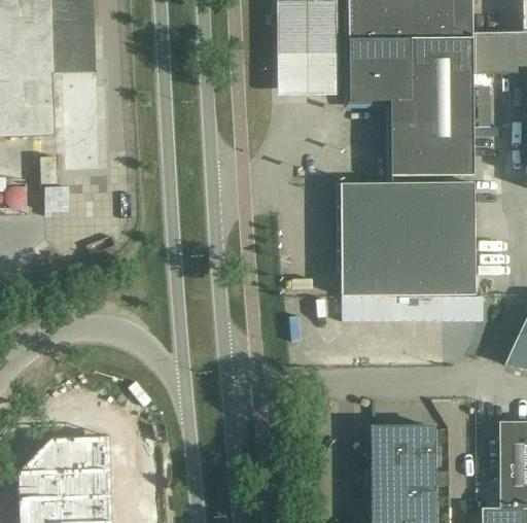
[(0,0),(0,136),(54,135),(48,0),(0,0)]
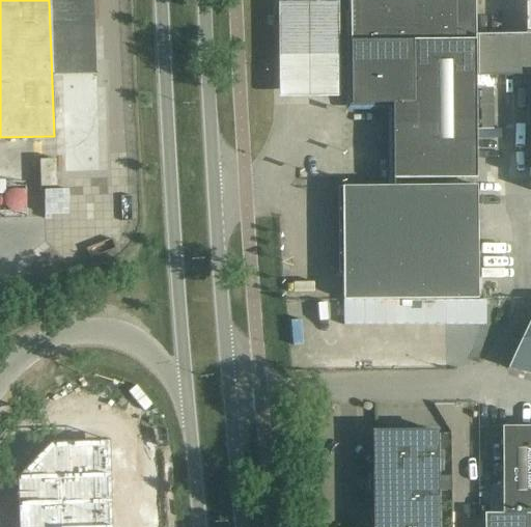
[(351,0),(352,102),(394,101),(394,175),(394,183),(394,184),(396,184),(396,176),(464,175),(478,175),(475,0),(351,0)]
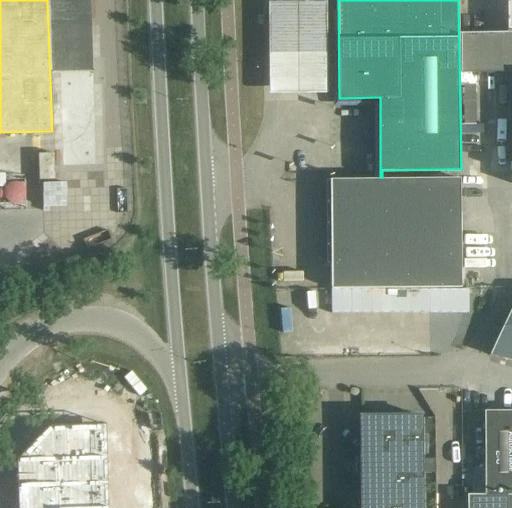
[(327,7),(268,7),(268,98),(327,97),(327,7)]
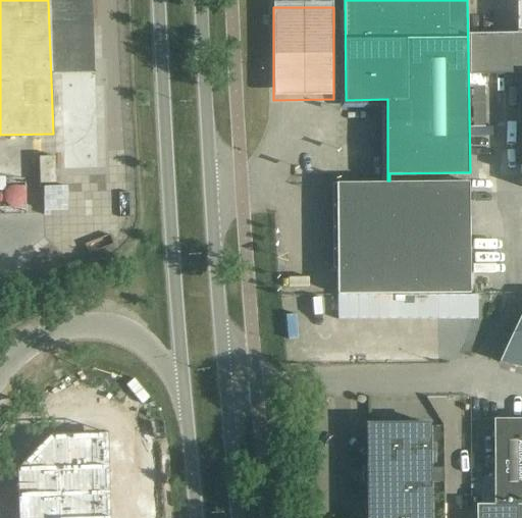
[(521,30),(517,31),(470,31),(470,71),(519,70),(520,173),(521,172),(521,30)]
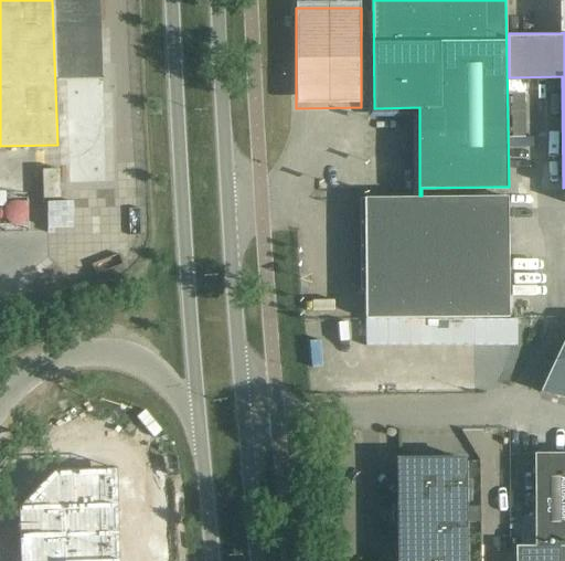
[(100,73),(74,76),(77,103),(62,105),(65,134),(86,131),(87,140),(108,137),(100,73)]
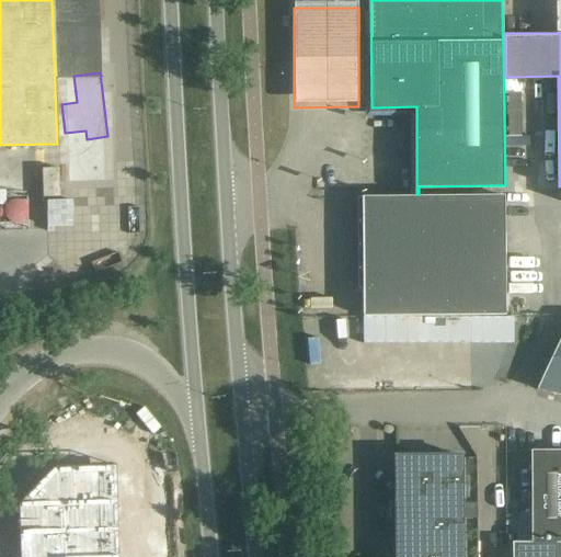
[(504,311),(504,193),(419,194),(416,194),(363,194),(363,215),(361,215),(362,291),(364,291),(364,314),(504,311)]
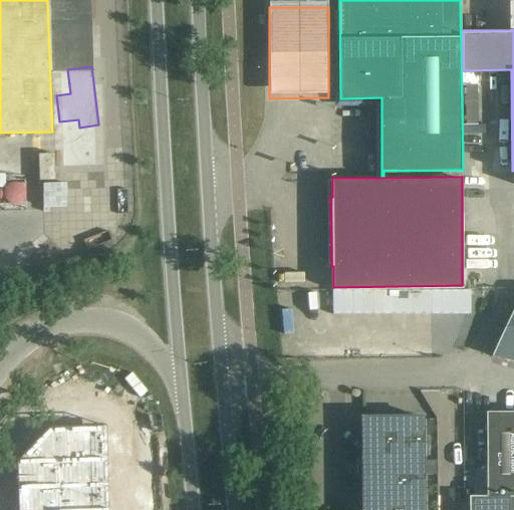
[(513,306),(492,353),(513,358),(513,306)]
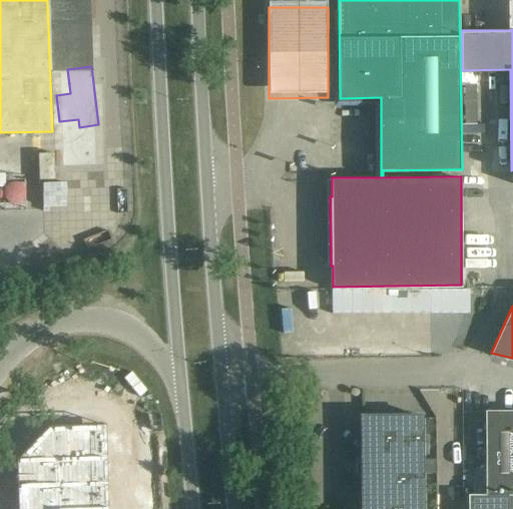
[(468,493),(512,492),(512,408),(485,409),(486,467),(474,467),(474,492),(468,492),(468,493)]
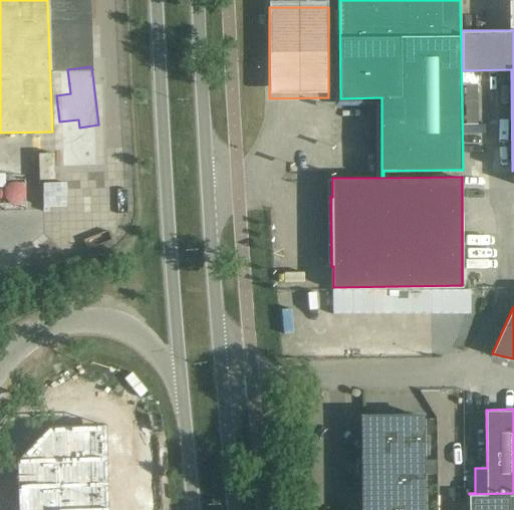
[(362,415),(363,509),(423,509),(423,435),(423,415),(362,415)]
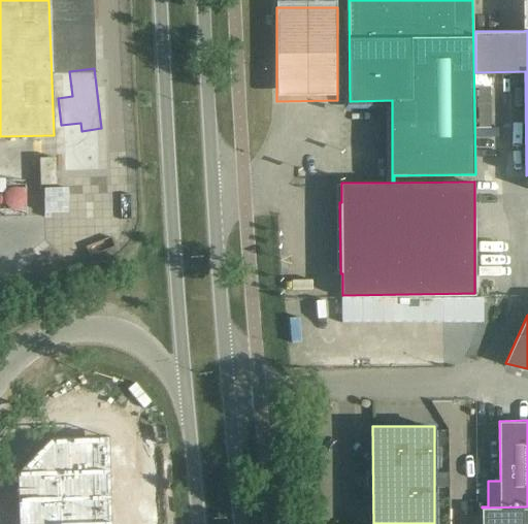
[(50,435),(17,471),(18,523),(112,523),(110,433),(50,435)]
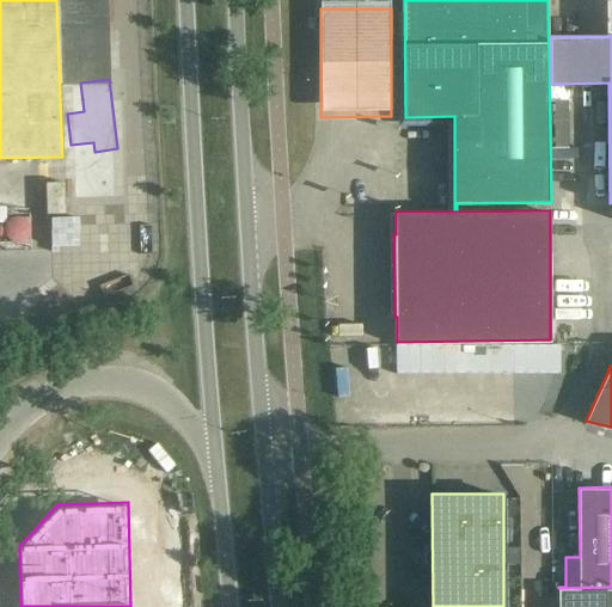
[(611,606),(611,587),(558,588),(558,606),(611,606)]
